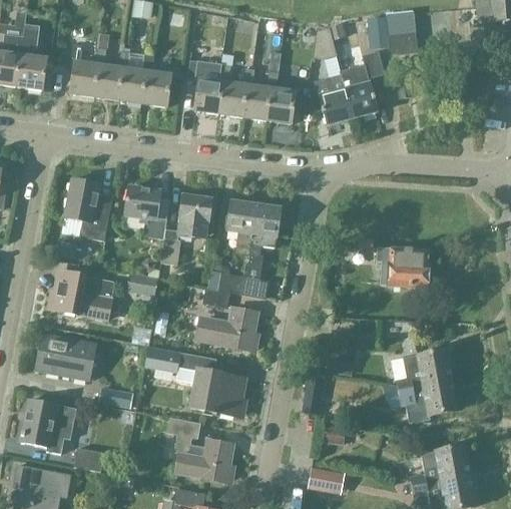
[(153,0),(134,0),(132,14),(151,17),(153,0)]
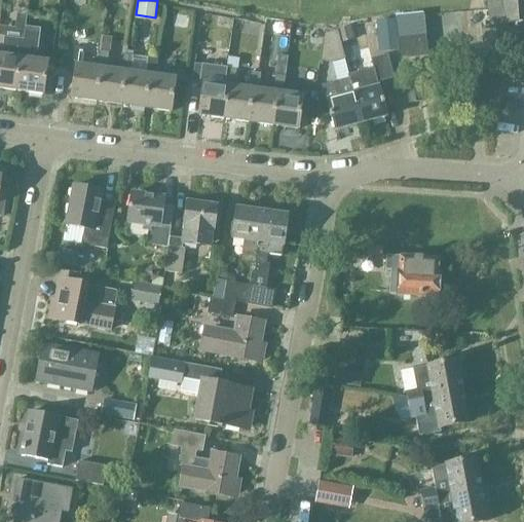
[(489,0),(491,20),(497,19),(500,45),(523,42),(523,0),(489,0)]
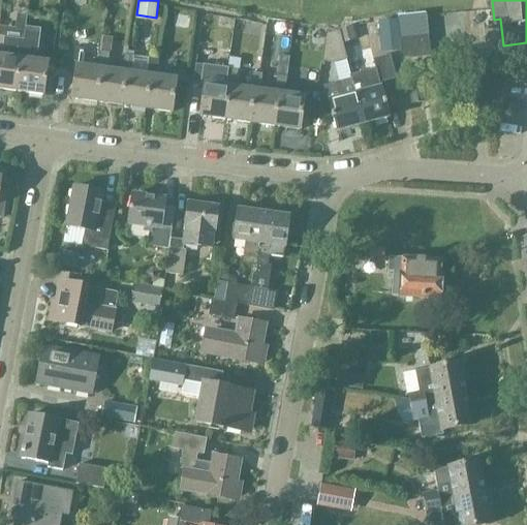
[(397,13),(397,17),(400,47),(401,55),(428,53),(424,10),(397,13)]
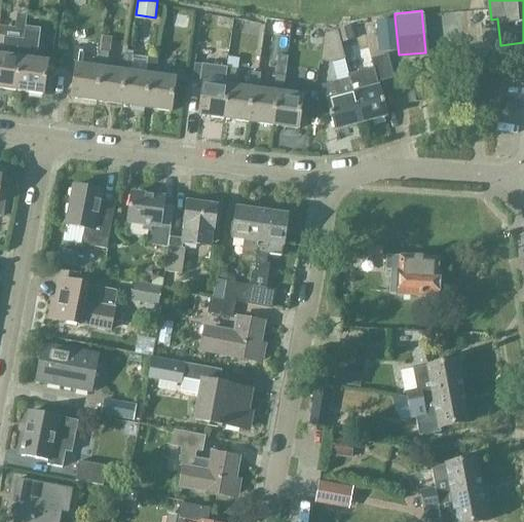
[(395,16),(376,17),(379,48),(398,46),(395,16)]
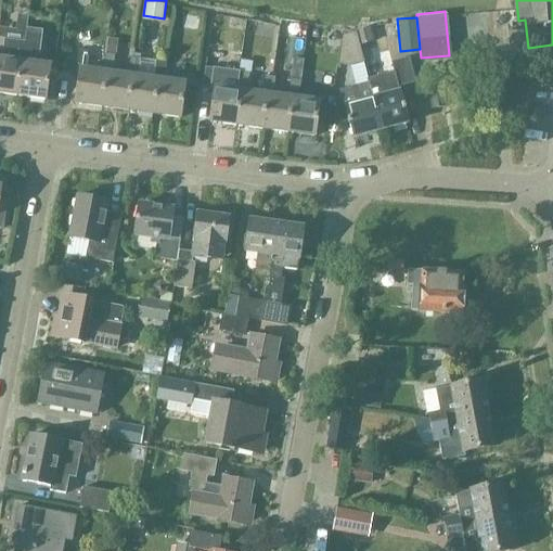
[(25,39),(22,38),(18,59),(23,59),(17,93),(46,97),(50,63),(36,61),(37,52),(40,52),(43,26),(27,24),(25,39)]
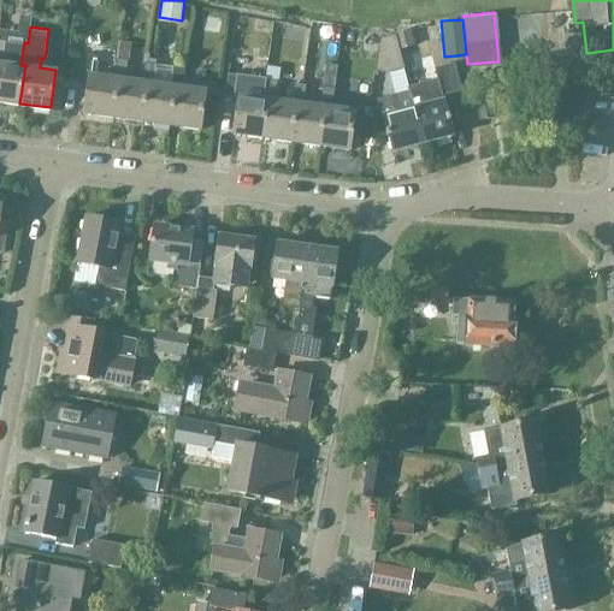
[(409,29),(397,31),(401,46),(413,43),(409,29)]
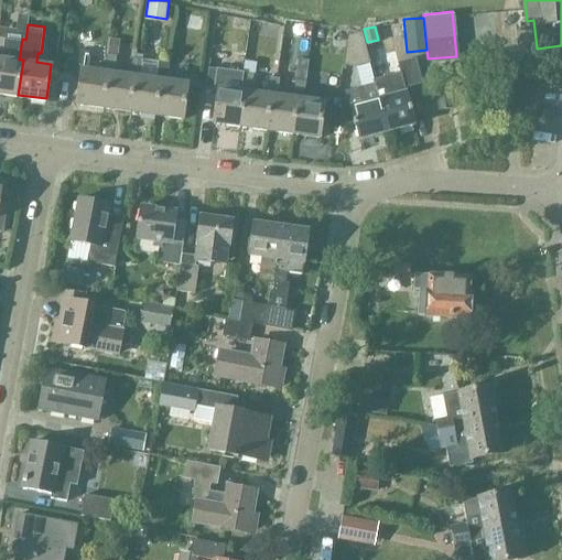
[(359,64),(370,61),(363,30),(349,33),(345,63),(359,64)]
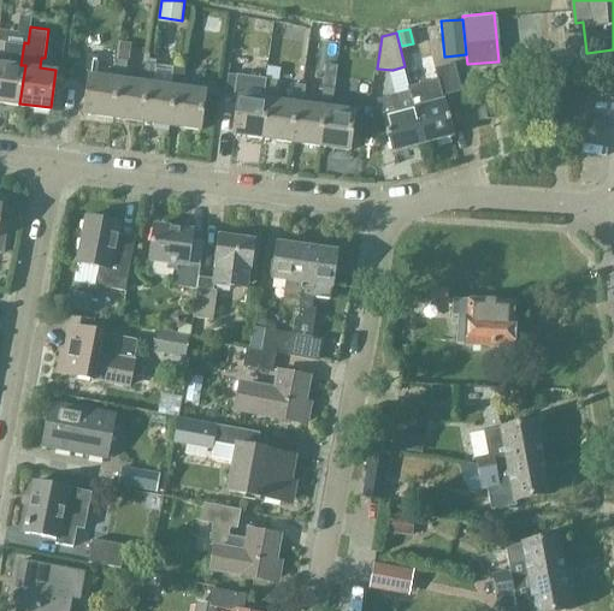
[(133,40),(120,37),(118,55),(130,58),(133,40)]
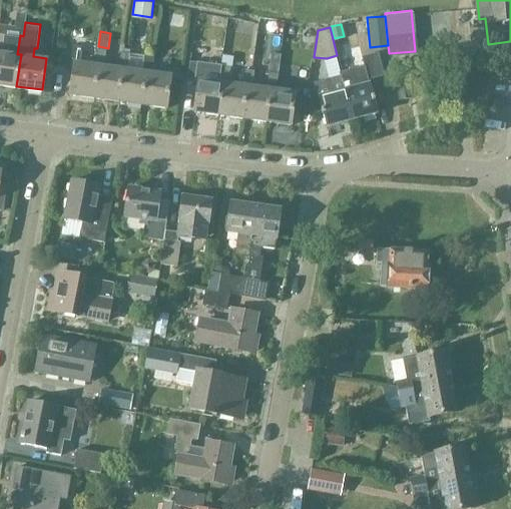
[(0,83),(16,86),(21,54),(17,54),(20,35),(4,33),(0,32),(0,83)]
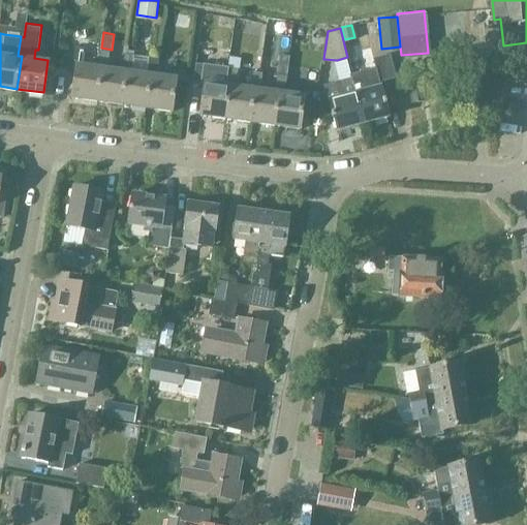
[(213,44),(200,43),(199,57),(211,59),(213,44)]
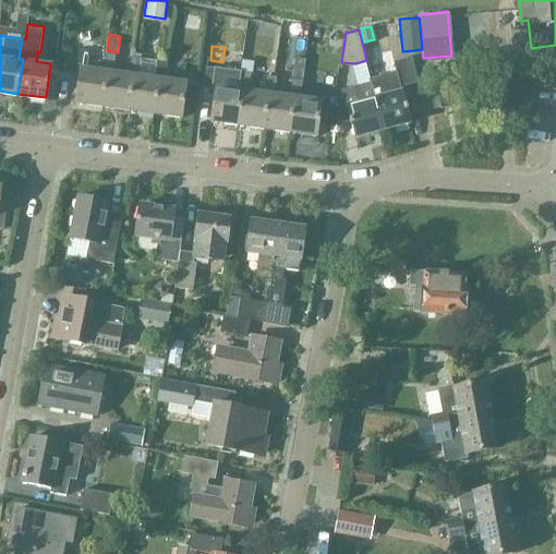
[(107,70),(103,70),(87,68),(89,49),(80,48),(76,67),(81,68),(76,101),(103,105),(107,70)]
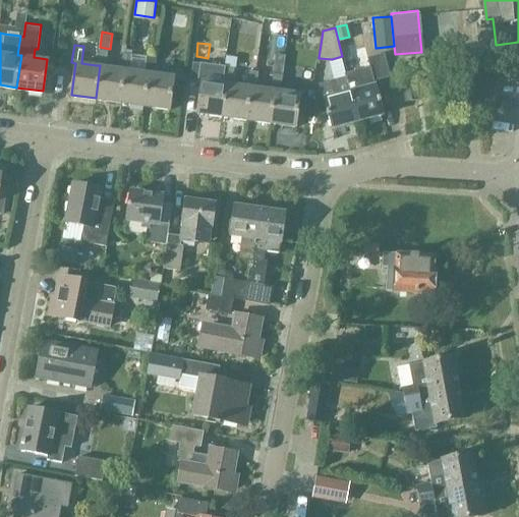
[(124,69),(120,68),(106,66),(108,50),(99,48),(96,65),(100,65),(96,98),(120,102),(124,69)]
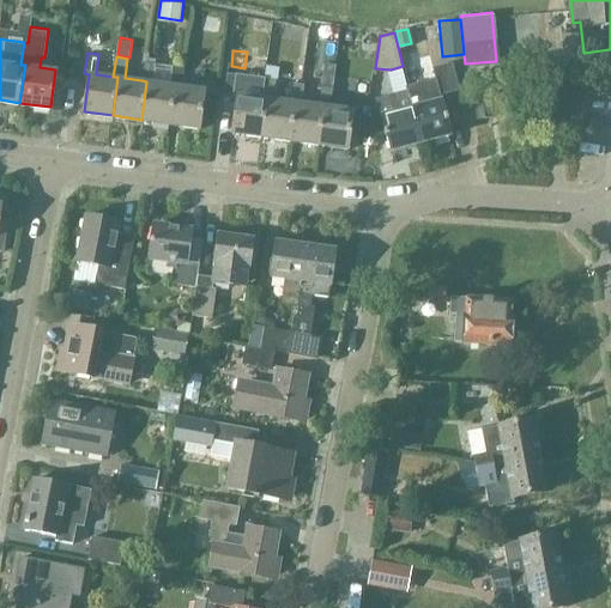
[(170,123),(176,85),(170,84),(173,65),(145,61),(141,80),(146,81),(141,120),(170,123)]
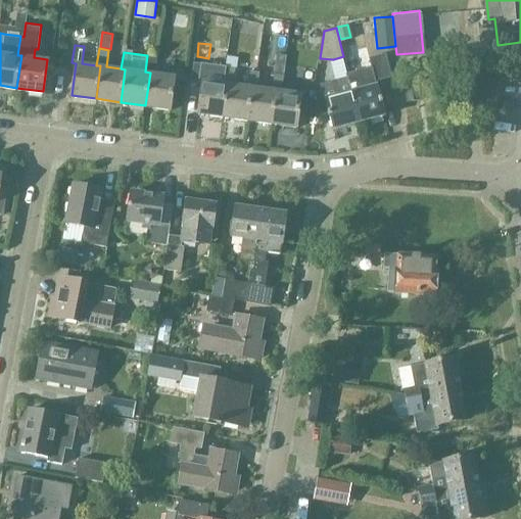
[(346,73),(346,75),(351,91),(359,120),(384,113),(381,100),(382,99),(381,96),(380,96),(375,79),(391,75),(385,52),(369,56),(372,65),(346,73)]
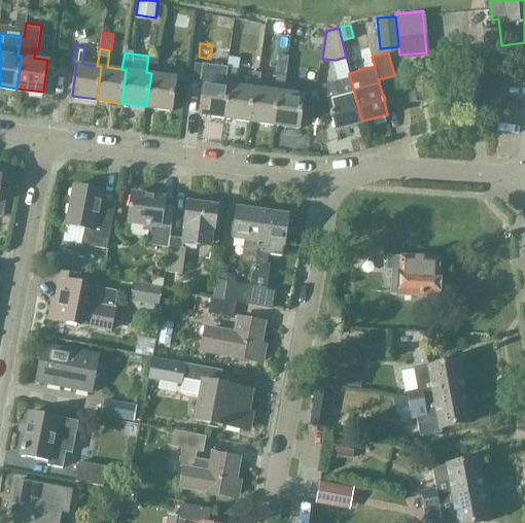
[(229,54),(228,65),(239,66),(240,56),(229,54)]
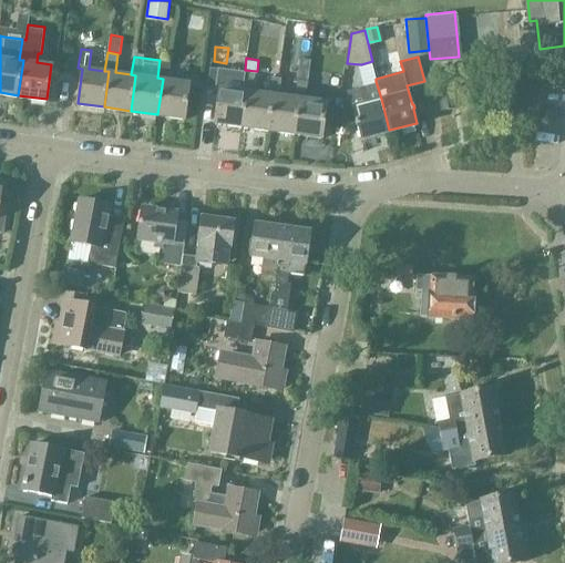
[(300,59),(297,79),(308,80),(310,60),(300,59)]
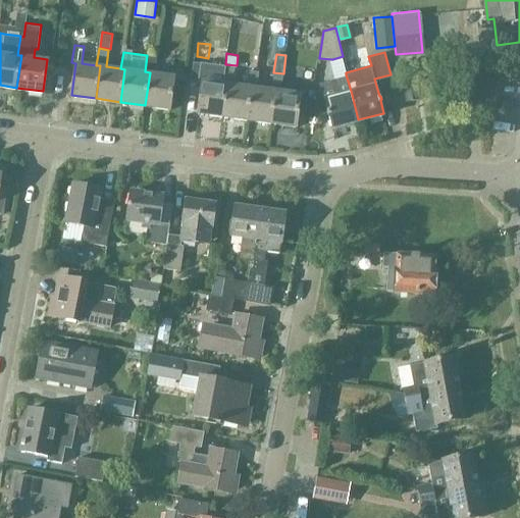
[(147,55),(145,71),(150,72),(145,105),(169,108),(173,76),(154,73),(156,56),(147,55)]
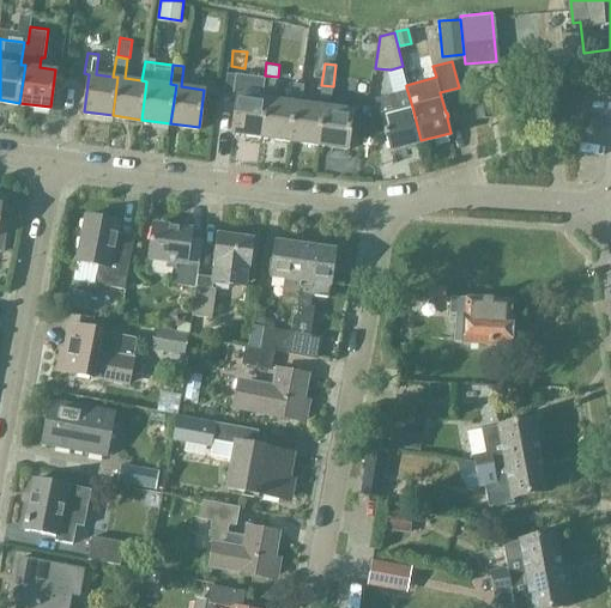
[(266,97),(262,97),(244,93),(247,74),(236,73),(233,93),(237,93),(231,132),(260,135),(266,97)]
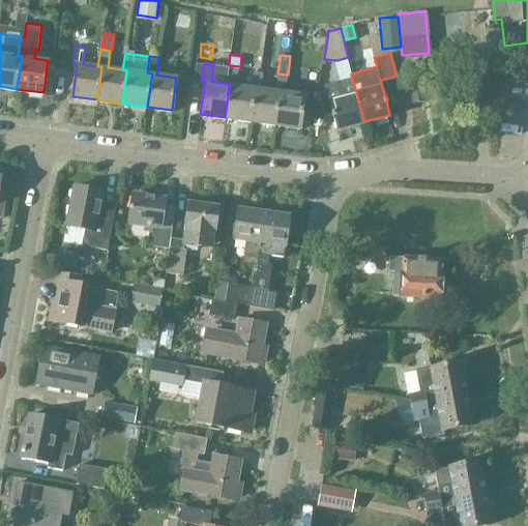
[(255,87),(251,87),(236,85),(238,67),(229,66),(227,84),(230,84),(225,117),(251,121),(255,87)]
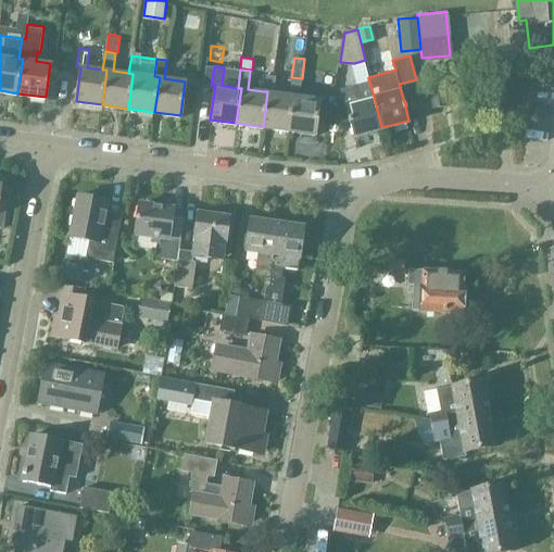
[(293,96),(289,95),(274,92),(276,75),(266,73),(263,91),(267,91),(263,127),(289,130),(293,96)]
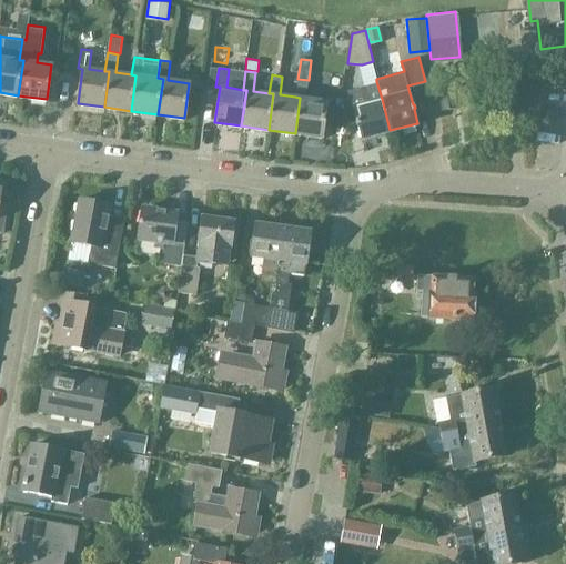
[(297,79),(295,97),(300,98),(295,133),(322,138),(326,101),(305,99),(309,80),(297,79)]
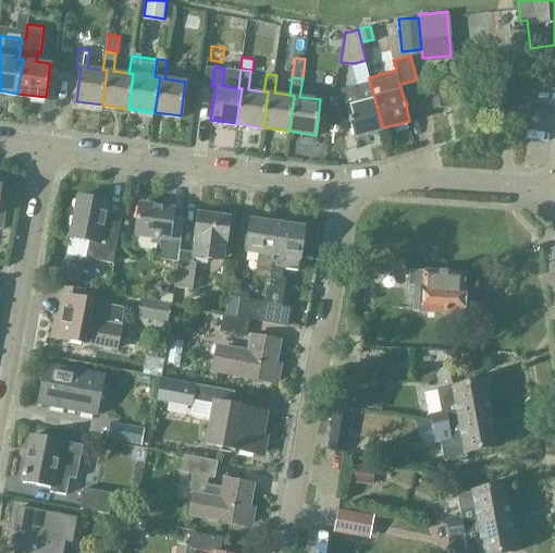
[(382,127),(374,97),(369,80),(357,83),(343,87),(347,103),(350,118),(349,118),(350,121),(352,121),(355,135),(382,127)]
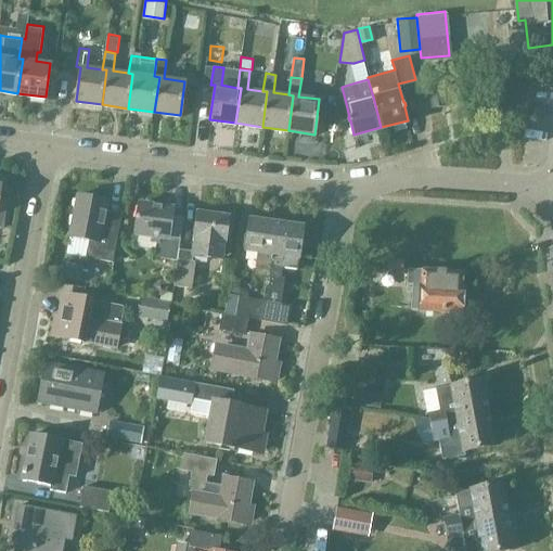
[(433,105),(446,103),(444,87),(431,88),(433,105)]
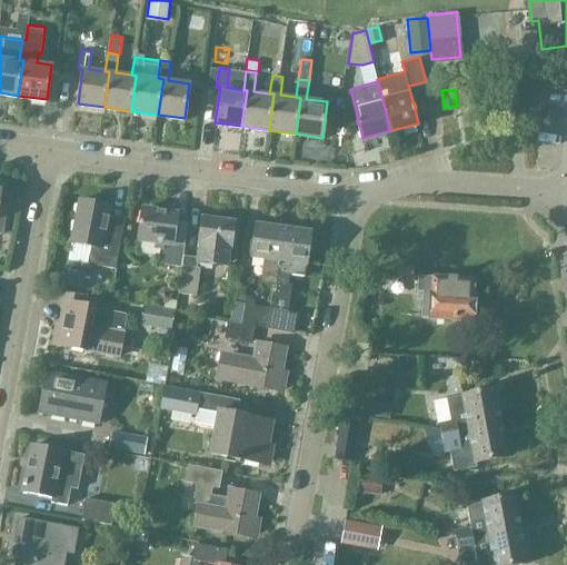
[(110,204),(79,198),(71,240),(92,244),(90,253),(98,263),(116,266),(122,227),(125,215),(109,211),(110,204)]
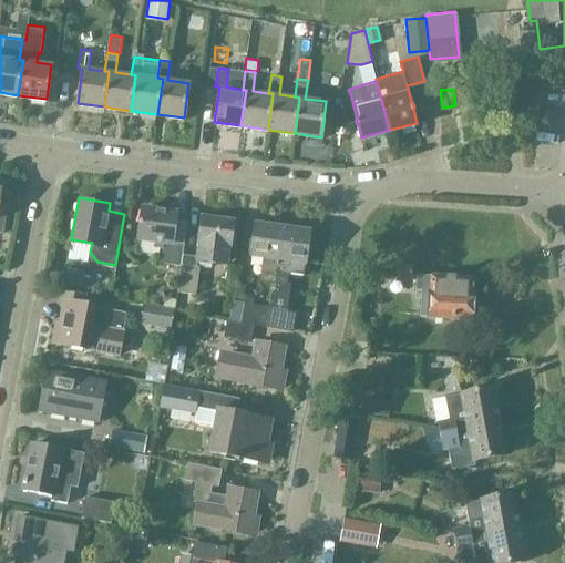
[(182,264),(183,252),(184,243),(173,242),(177,211),(142,206),(137,237),(164,241),(162,260),(182,264)]
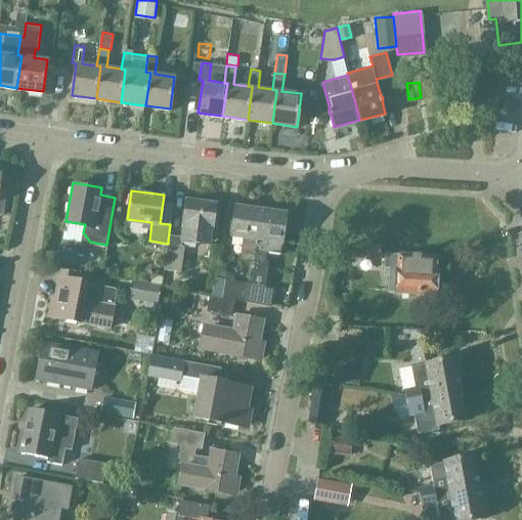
[(183,221),(184,221),(182,233),(169,232),(168,244),(165,268),(181,270),(185,245),(182,244),(182,240),(211,244),(213,226),(216,202),(186,198),(183,221)]
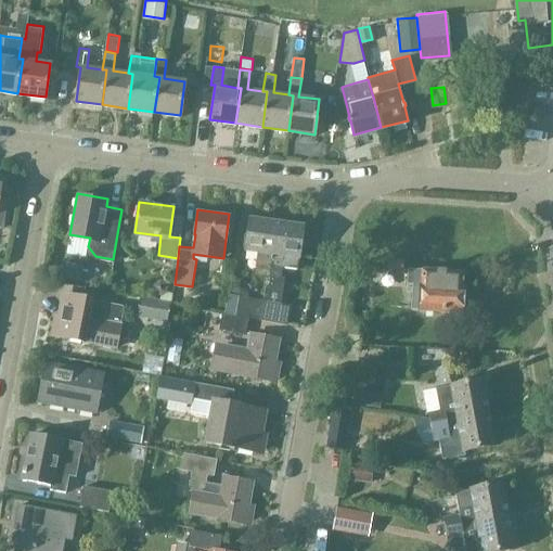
[(270,274),(277,220),(251,217),(246,250),(258,251),(255,272),(270,274)]
